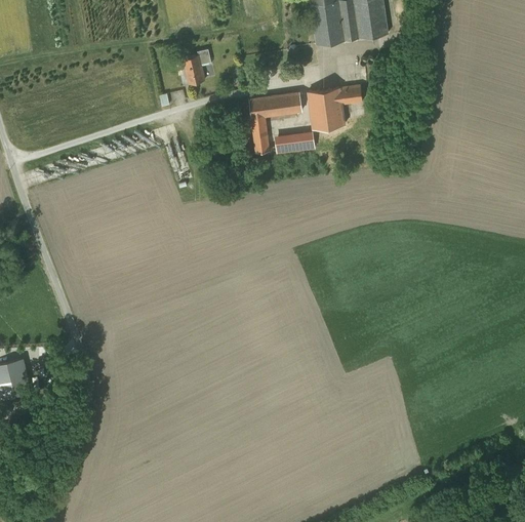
[(338,0),(309,0),(316,46),(346,42),(339,1),(338,0)]
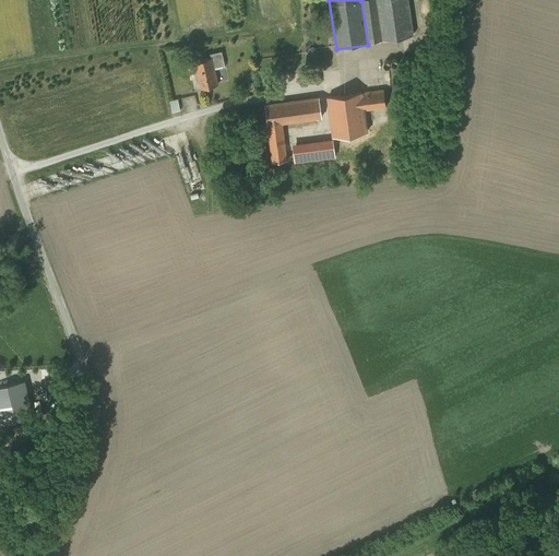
[(376,0),(366,0),(361,1),(368,45),(382,43),(376,0)]
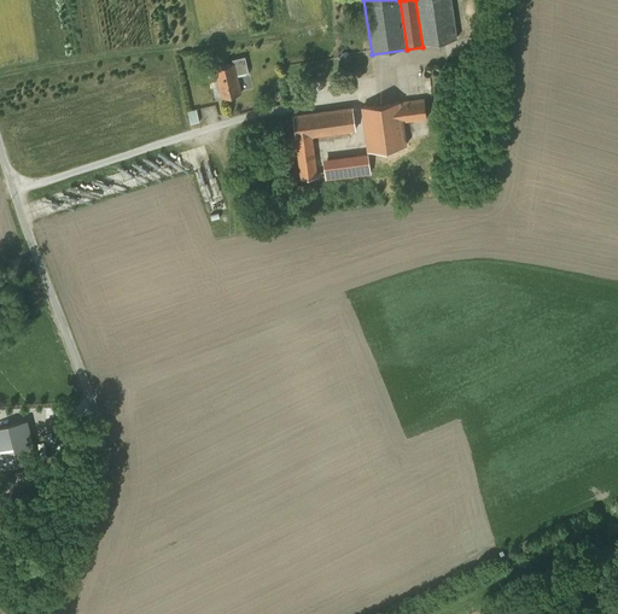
[(452,0),(415,0),(423,47),(456,41),(452,0)]
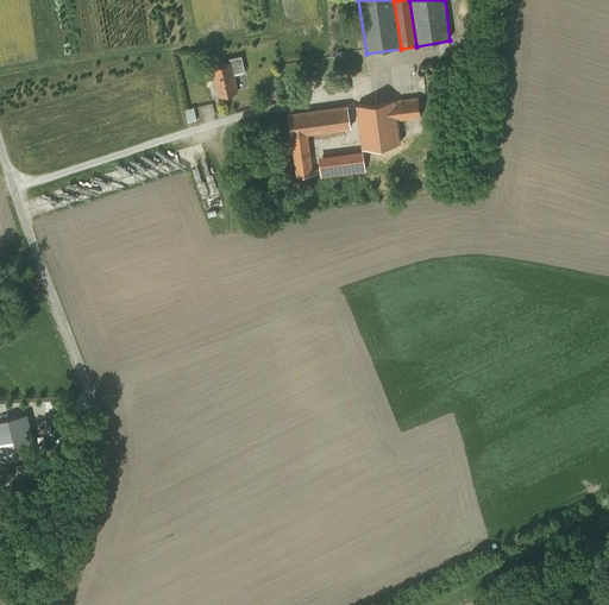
[(242,60),(228,62),(230,67),(231,65),(233,79),(245,76),(242,60)]
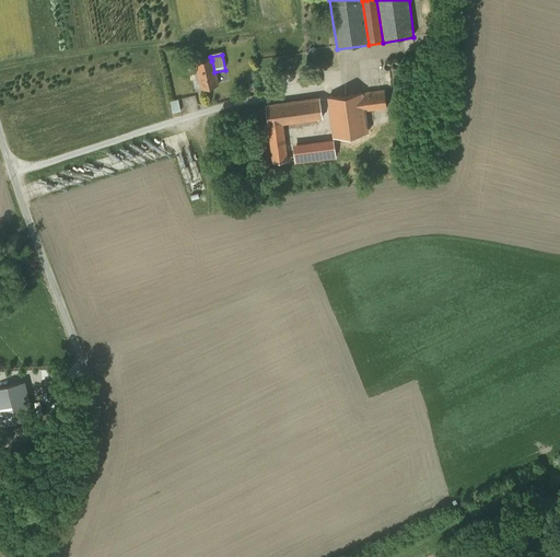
[(211,61),(196,65),(202,92),(219,88),(214,72),(212,60),(211,61)]
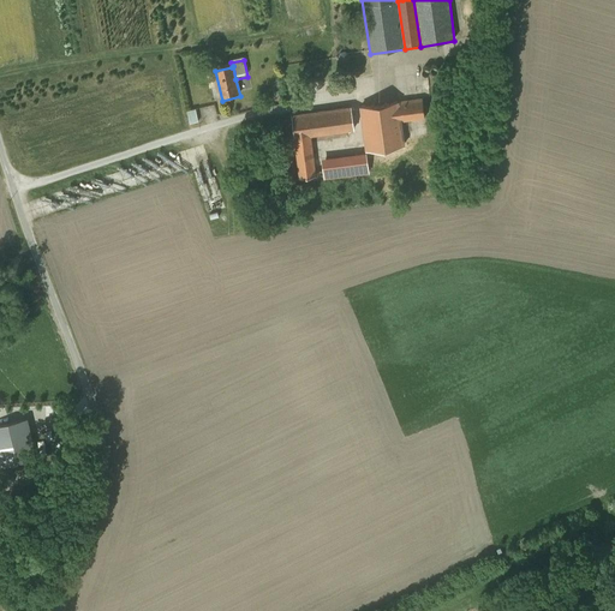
[(398,105),(362,109),(368,154),(405,149),(401,124),(425,121),(423,102),(398,105)]
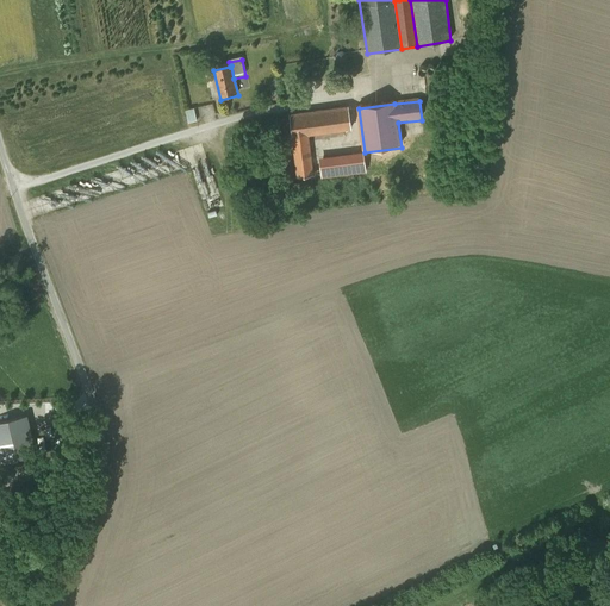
[(349,110),(290,118),(298,180),(313,177),(309,137),(352,131),(349,110)]
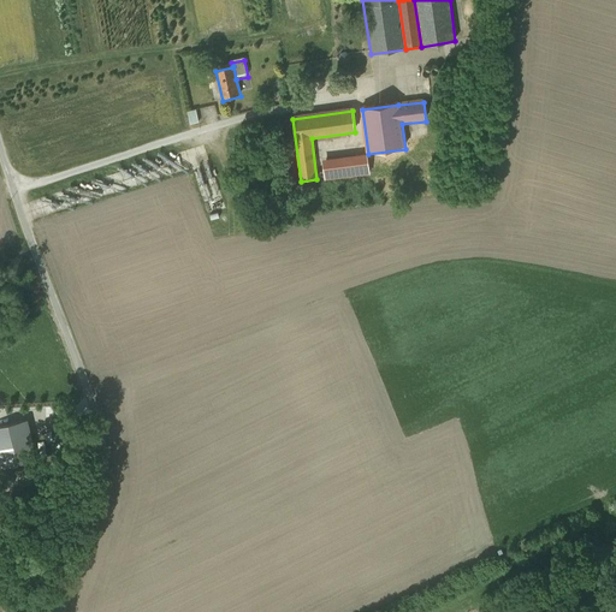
[(200,112),(190,113),(193,126),(201,125),(200,112)]
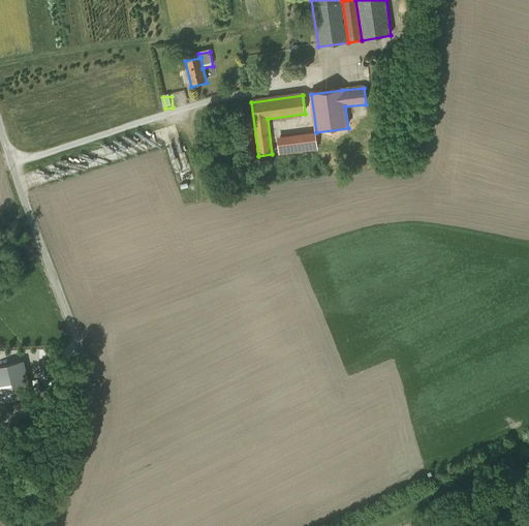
[(416,134),(412,145),(422,149),(426,137),(416,134)]
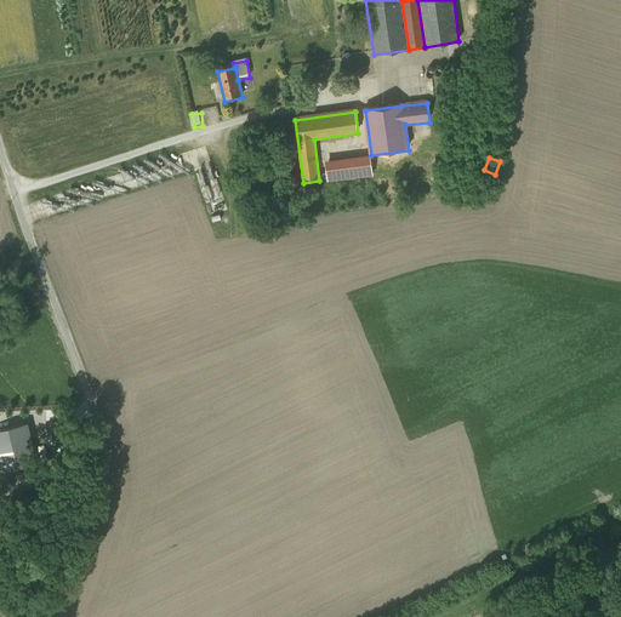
[(371,165),(326,167),(328,181),(372,177),(371,165)]
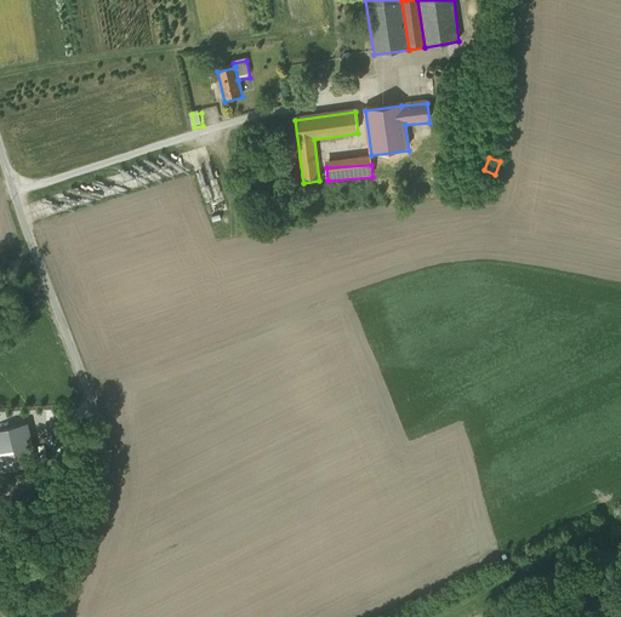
[(27,427),(0,433),(0,473),(0,474),(36,466),(27,427)]
